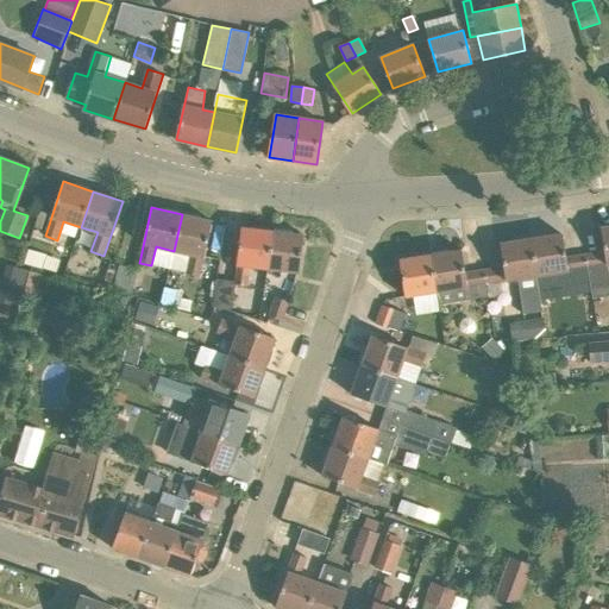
[(42,228),(46,214),(39,212),(35,227),(42,228)]
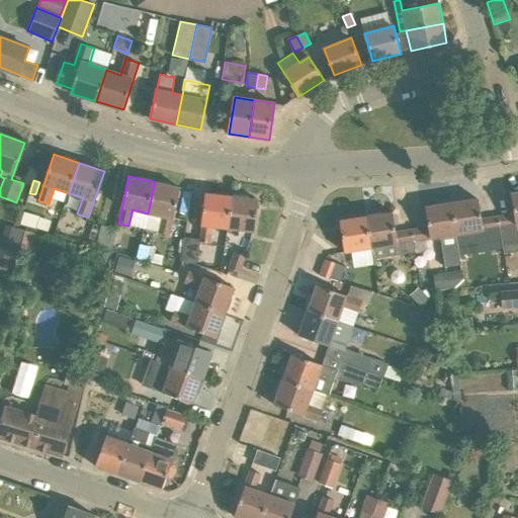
[(180,188),(155,182),(148,213),(163,217),(159,232),(159,233),(170,235),(180,188)]
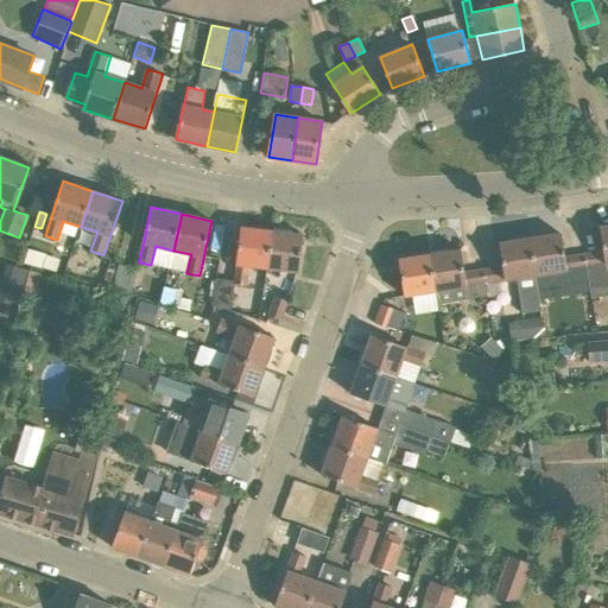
[(607,226),(600,227),(603,251),(584,254),(587,267),(586,267),(591,299),(607,296),(607,276),(606,265),(607,264),(607,226)]
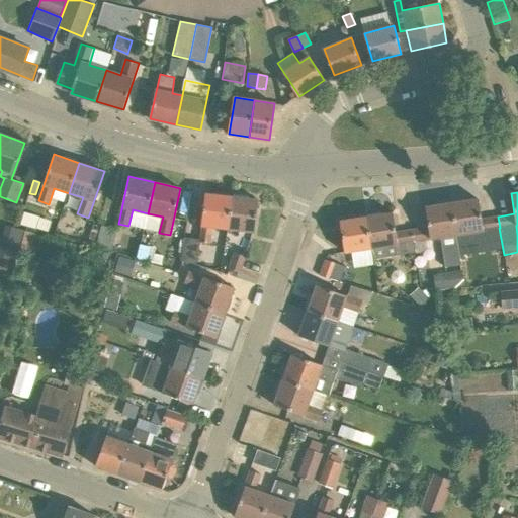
[(231,196),(205,193),(199,241),(210,242),(212,227),(228,229),(231,196)]
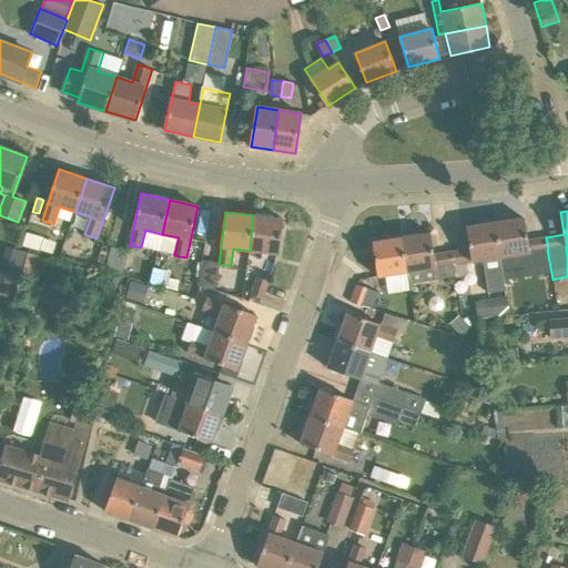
[(253,215),(250,251),(280,254),(283,220),(253,215)]
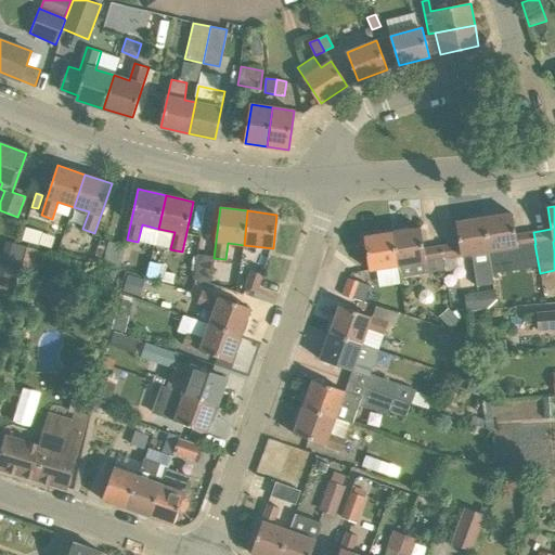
[(533,232),(516,235),(513,214),(483,218),(489,252),(534,244),(536,244),(533,232)]
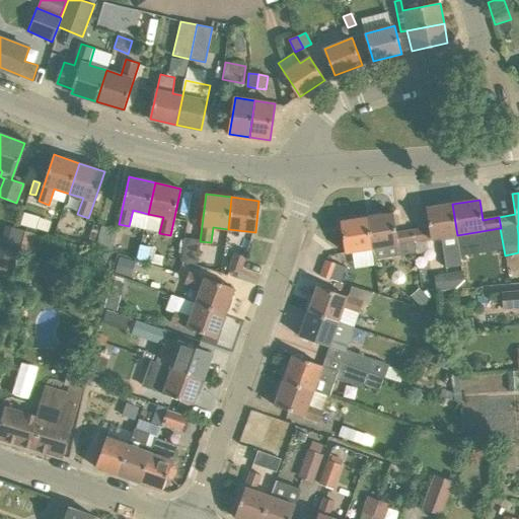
[(442,245),(445,269),(462,266),(456,235),(457,235),(452,204),(426,208),(429,228),(414,231),(417,252),(433,250),(433,247),(442,245)]
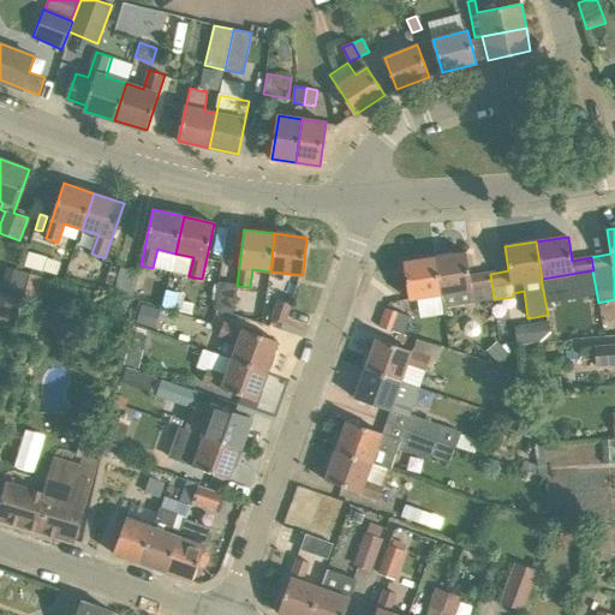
[(490,274),(470,276),(466,252),(435,257),(441,294),(440,294),(442,309),(475,303),(494,299),(490,274)]
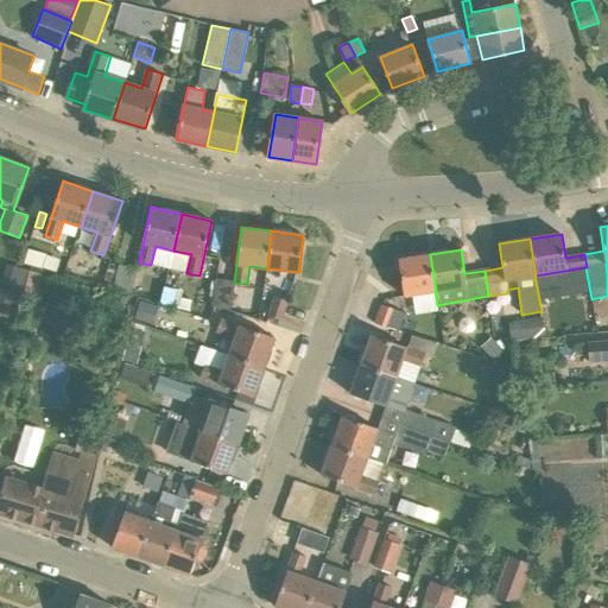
[(405,296),(435,291),(436,291),(430,254),(399,259),(405,296)]
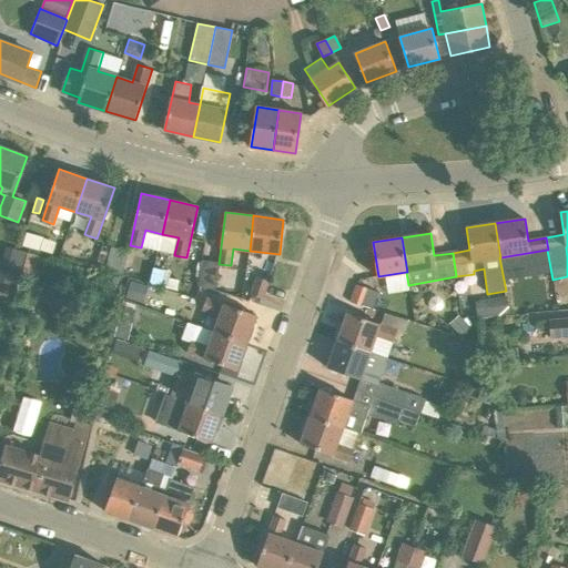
[(129,252),(112,246),(104,271),(121,275),(129,252)]
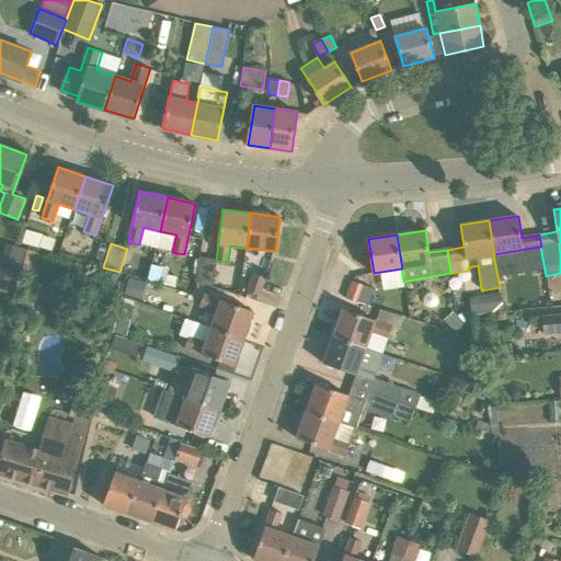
[(37,282),(44,255),(27,251),(20,277),(37,282)]
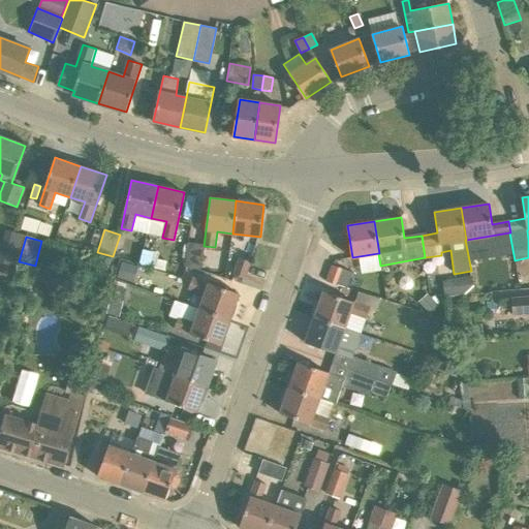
[(204,248),(188,246),(184,266),(199,270),(204,248)]
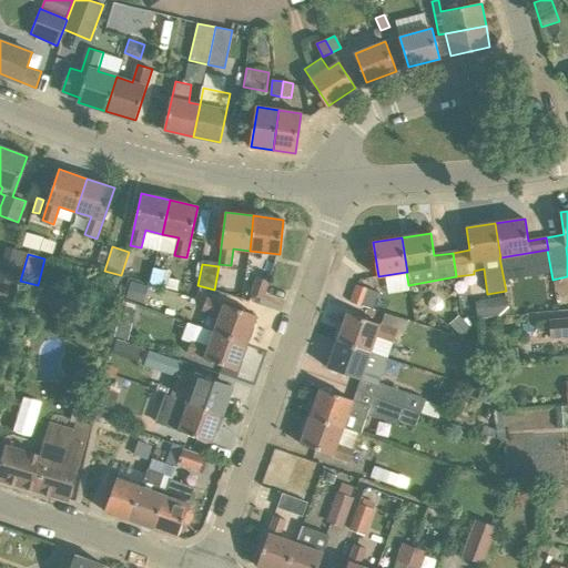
[(0,282),(18,287),(21,271),(1,266),(0,272),(0,282)]
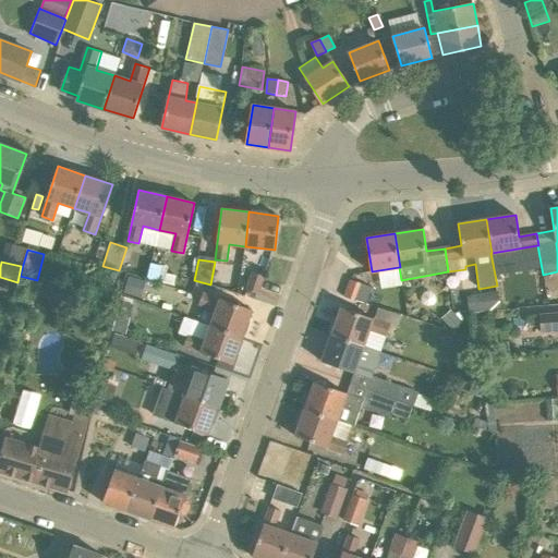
[(168,268),(161,267),(160,267),(157,280),(157,281),(173,286),(177,276),(167,274),(168,268)]
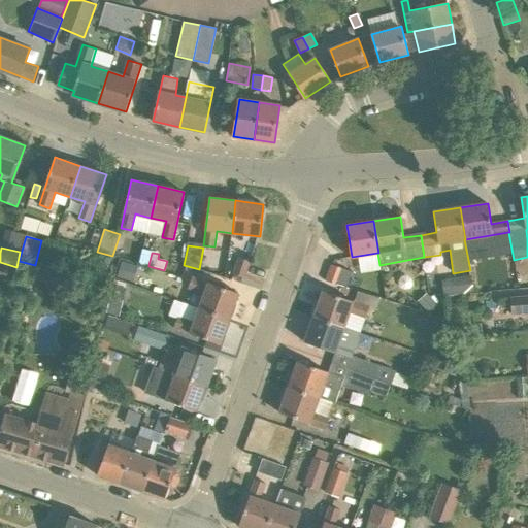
[(250,261),(238,258),(232,273),(244,277),(250,261)]
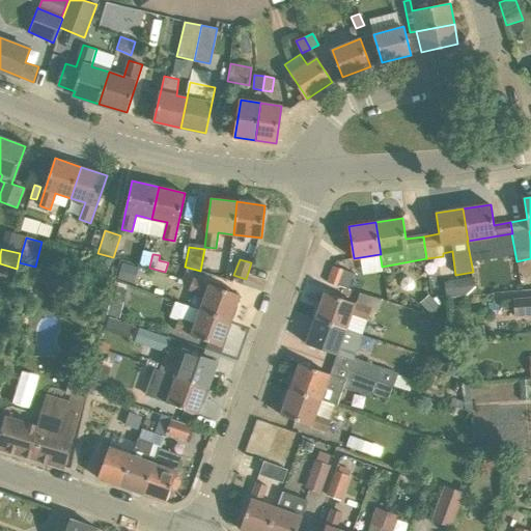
[(117,279),(134,283),(139,268),(122,262),(117,279)]
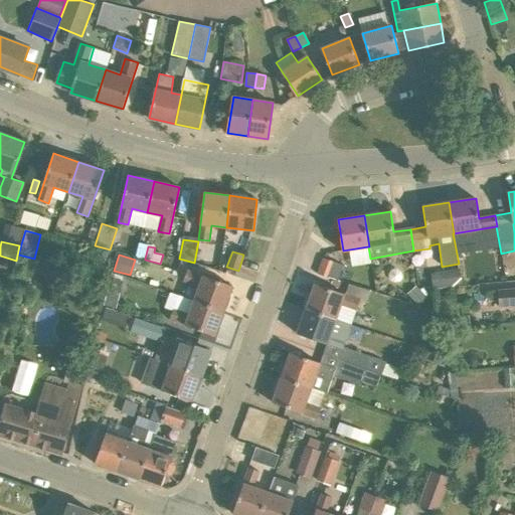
[(344,265),(324,258),(319,274),(329,278),(329,276),(339,280),(344,265)]
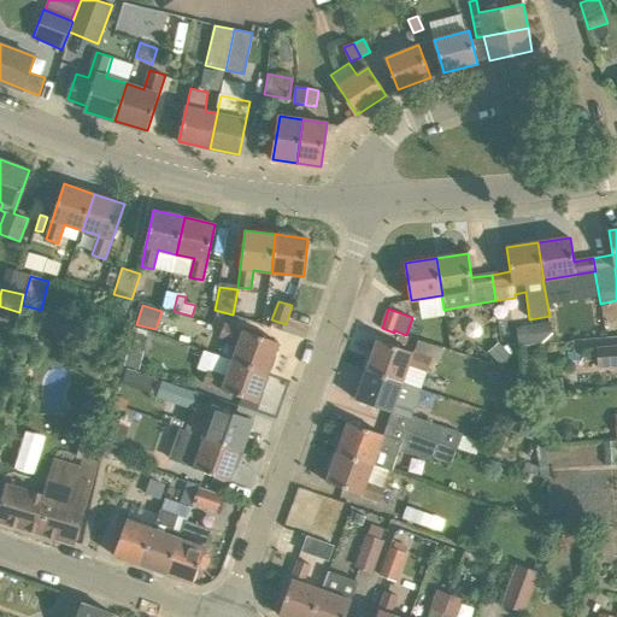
[(516,328),(518,347),(553,341),(550,322),(516,328)]
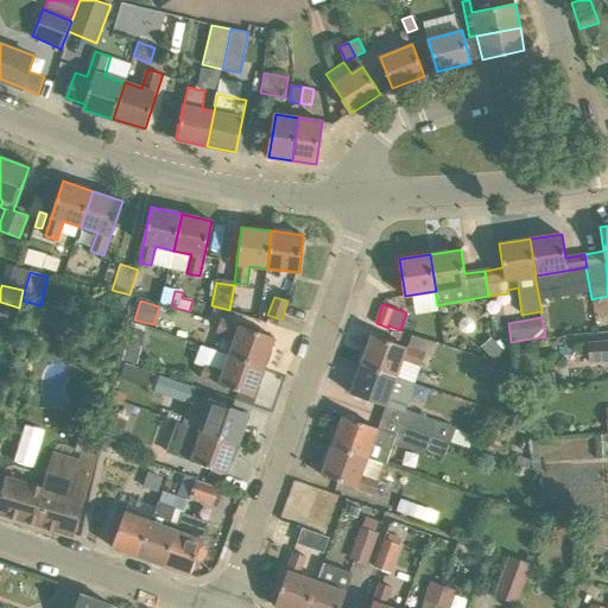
[(274,337),(222,318),(216,333),(235,339),(229,355),(264,367),(274,337)]
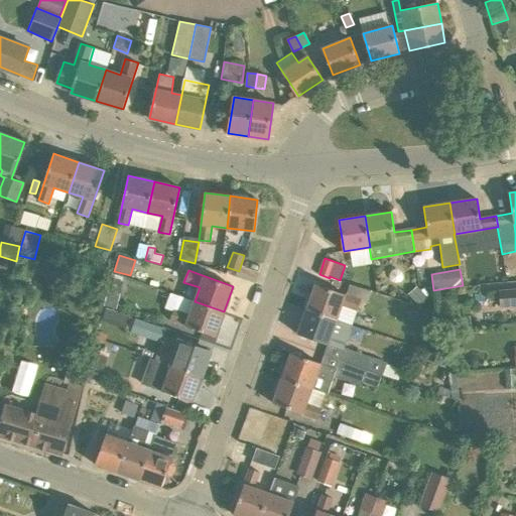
[(110,278),(104,306),(116,309),(123,281),(110,278)]
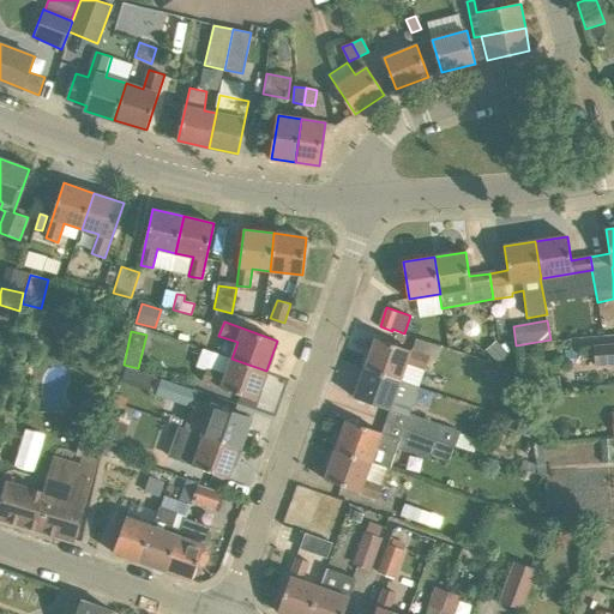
[(375,337),(365,367),(401,380),(408,362),(425,369),(429,356),(375,337)]
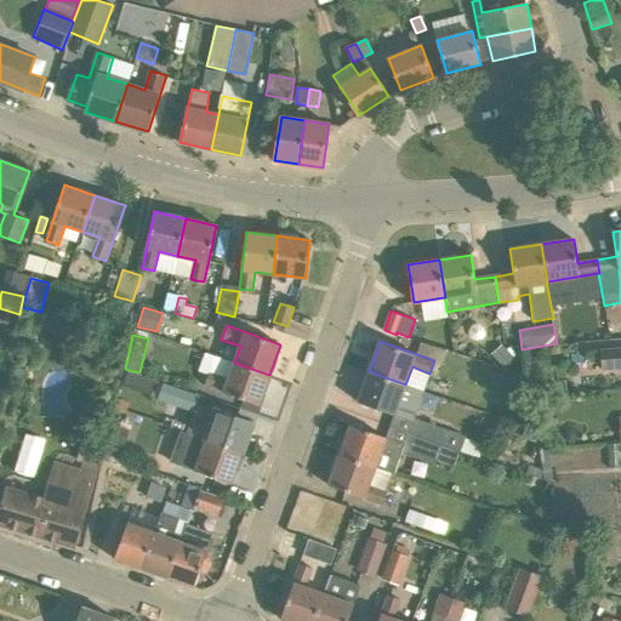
[(513,359),(501,346),(491,355),(505,368),(513,359)]
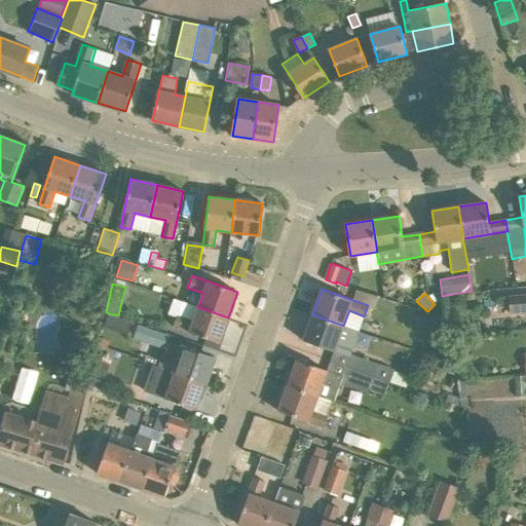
[(525,295),(508,297),(510,314),(525,312),(525,295)]
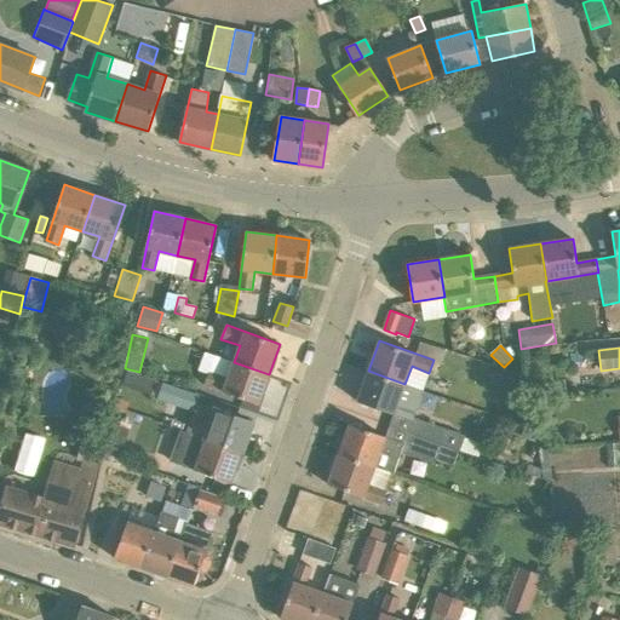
[(234,362),(228,379),(208,373),(204,386),(258,406),(269,374),(234,362)]
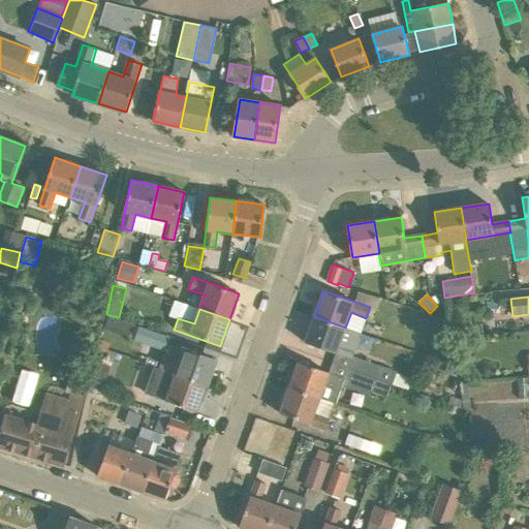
[(116,334),(121,319),(110,315),(104,329),(116,334)]
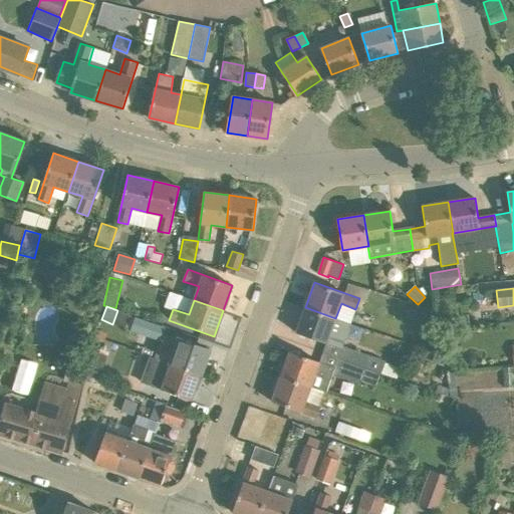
[(335,318),(305,307),(296,332),(341,348),(345,339),(330,333),(335,318)]
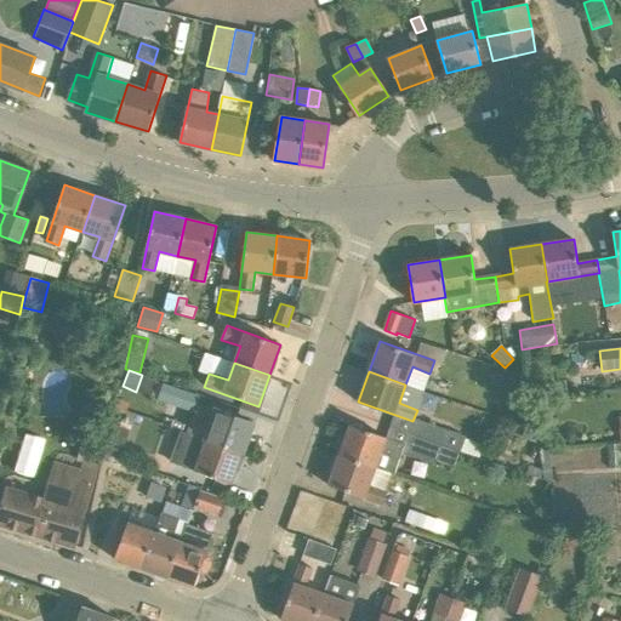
[(187,391),(188,391),(191,382),(181,379),(177,387),(187,391)]
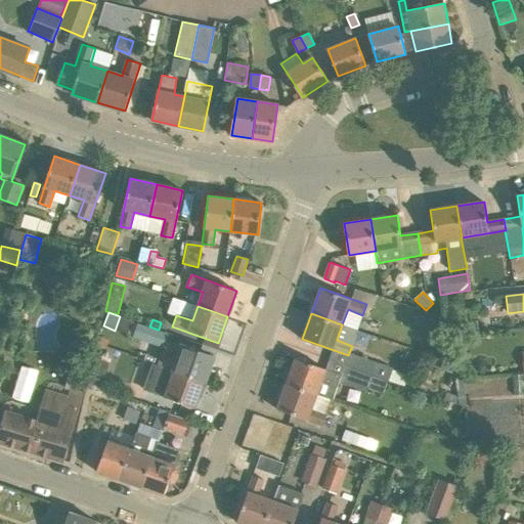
[(158,331),(139,322),(133,338),(151,345),(158,331)]
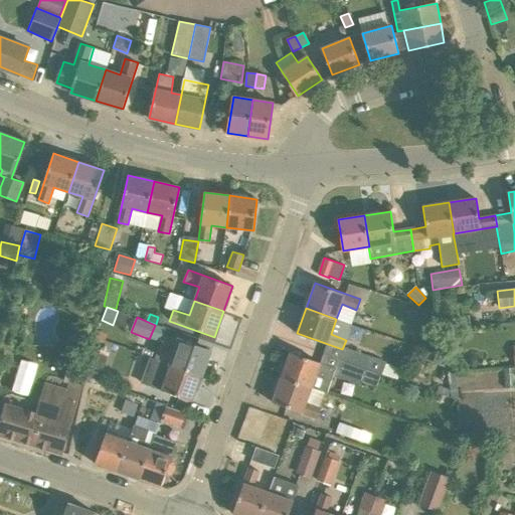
[(209,351),(164,335),(155,359),(185,370),(200,376),(209,351)]
